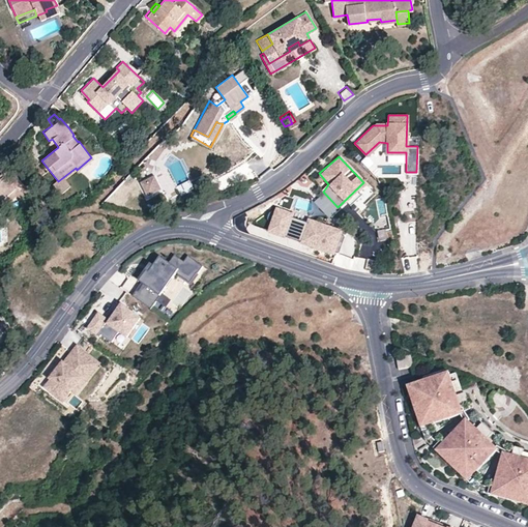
[(153,174),(145,178),(152,193),(160,187),(153,174)]
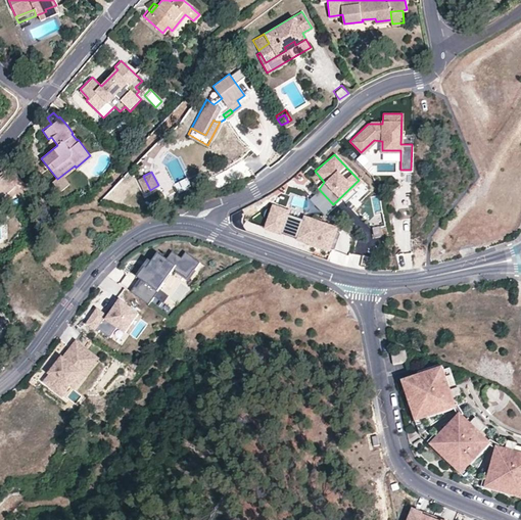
[(143,176),(138,179),(145,192),(150,190),(143,176)]
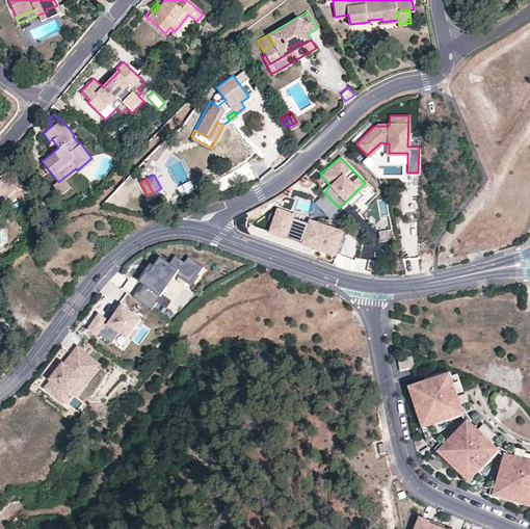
[(177,185),(181,195),(193,189),(189,180),(177,185)]
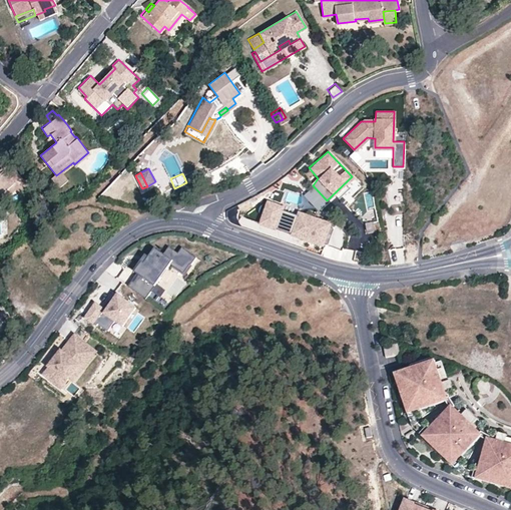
[(0,199),(15,187),(12,184),(0,194),(0,199)]
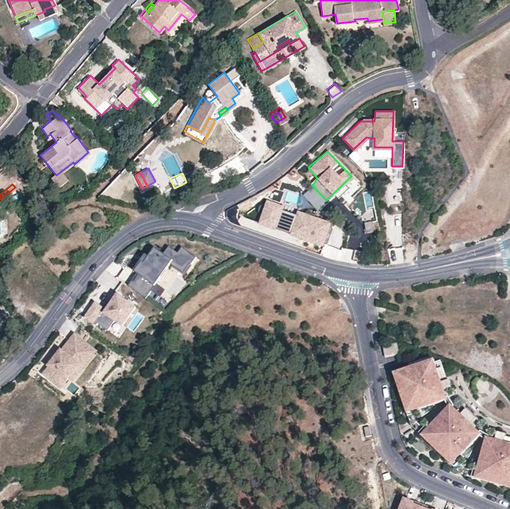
[(259,221),(298,235),(299,234),(322,242),(328,225),(266,203),(259,221)]
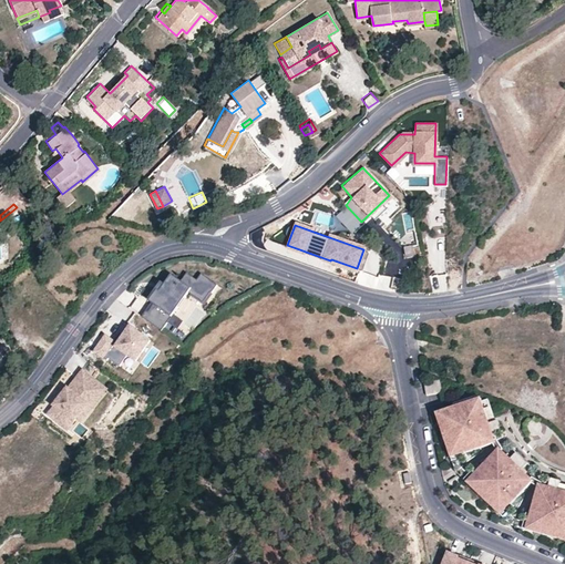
[(155,287),(149,298),(171,315),(172,313),(187,290),(202,301),(209,290),(211,291),(216,284),(201,272),(195,278),(186,270),(180,279),(170,273),(158,289),(155,287)]
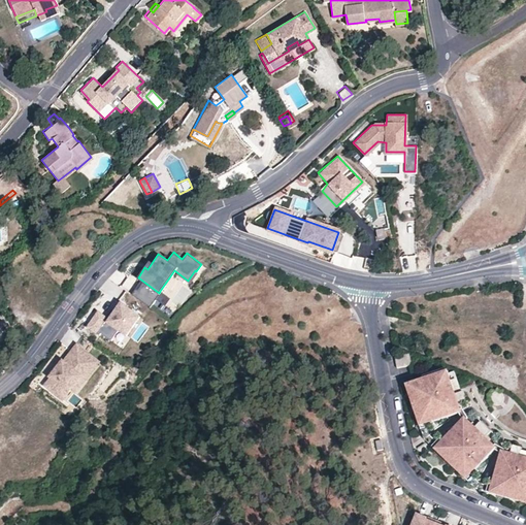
[(412,253),(399,255),(401,265),(413,264),(412,253)]
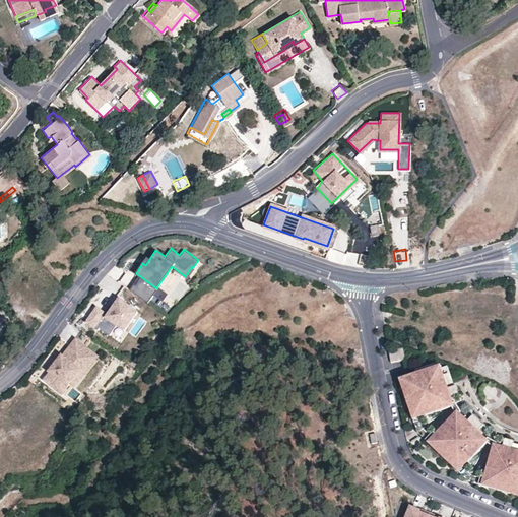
[(168,293),(157,286),(156,288),(152,294),(162,301),(168,293)]
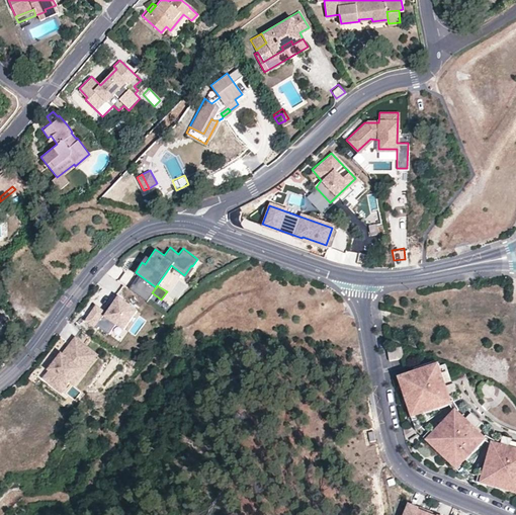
[(95,304),(84,319),(96,327),(97,325),(107,332),(115,322),(122,328),(136,310),(117,296),(110,307),(107,304),(102,310),(95,304)]
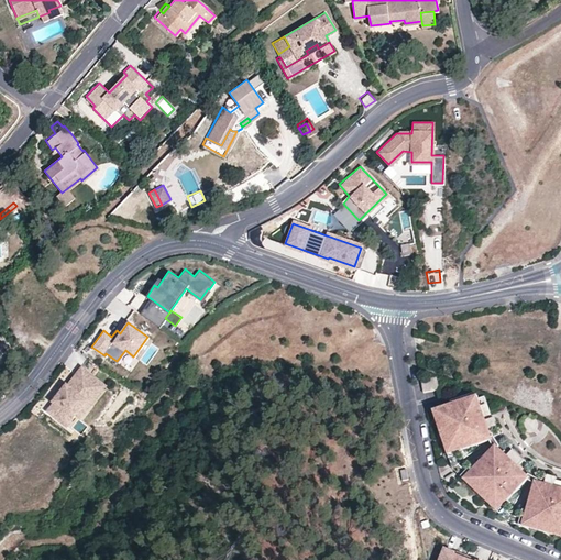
[(54,402),(47,409),(63,423),(73,410),(75,413),(86,401),(83,398),(98,381),(81,368),(67,385),(66,384),(53,401),(54,402)]
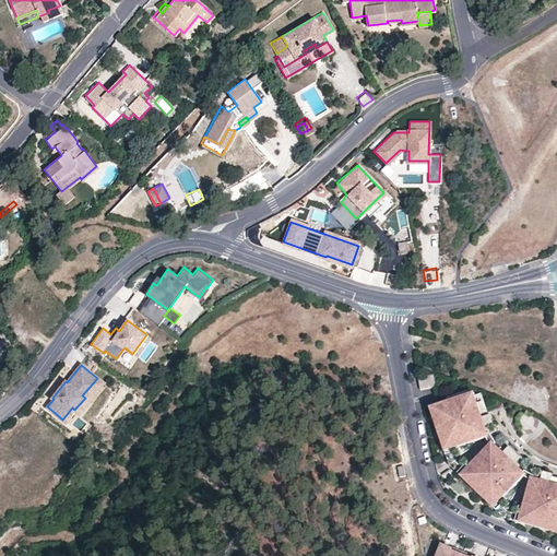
[(104,383),(97,378),(82,395),(85,398),(74,410),(79,414),(104,383)]
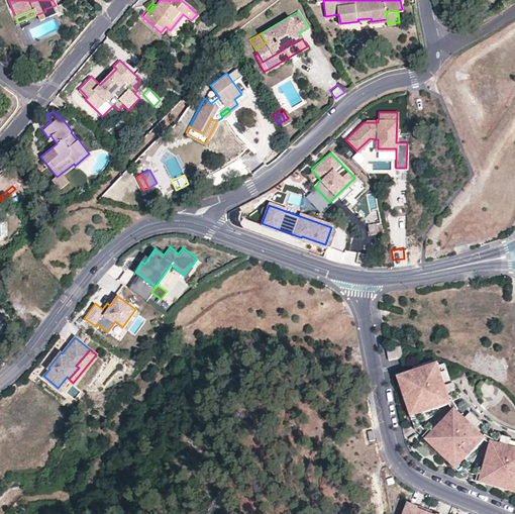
[(90,369),(96,372),(102,358),(96,355),(90,369)]
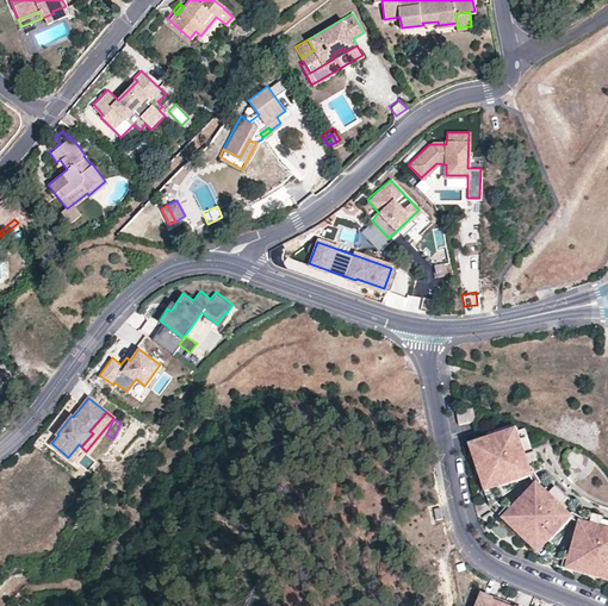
[(516,425),(467,441),(472,454),(479,451),(482,458),(475,461),(489,504),(496,500),(492,491),(491,486),(500,483),(532,473),(523,449),(531,447),(523,426),(517,429),(516,425)]
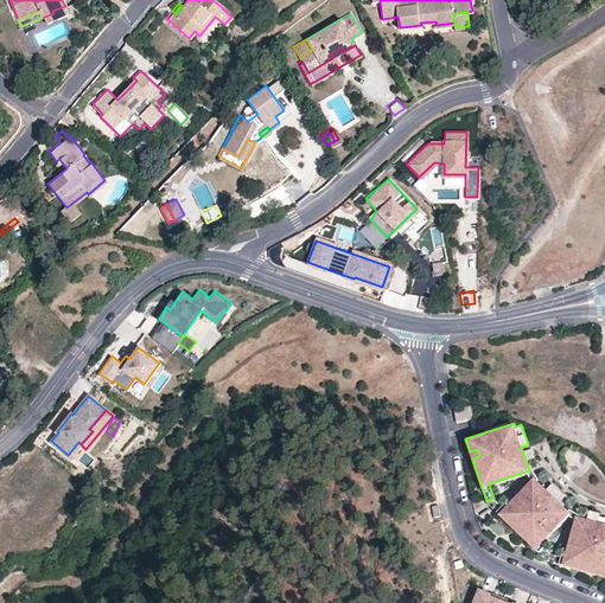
[(498,502),(492,507),(508,523),(513,518),(516,520),(510,525),(522,537),(527,531),(530,533),(526,539),(541,553),(546,547),(543,545),(540,543),(546,537),(570,512),(561,504),(541,485),(534,478),(504,507),(498,502)]
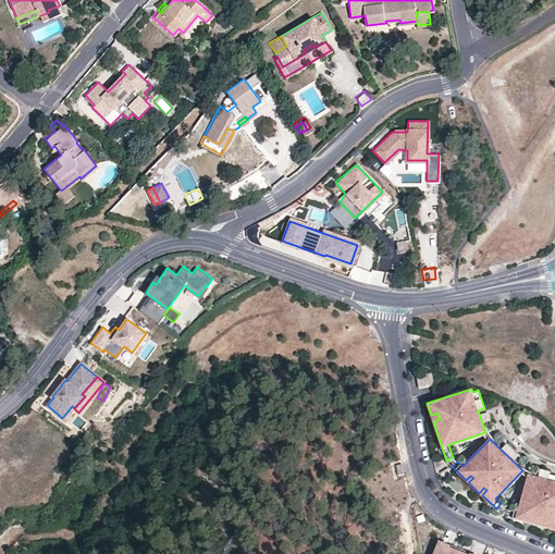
[(503,439),(496,445),(515,463),(521,456),(503,439)]
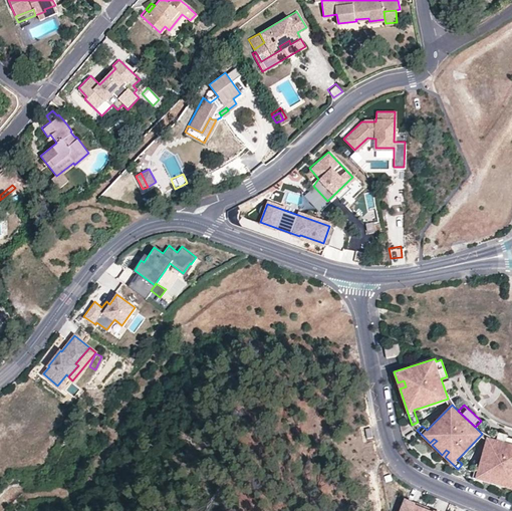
[(490,438),(511,444),(511,438),(506,437),(507,434),(492,430),(490,438)]
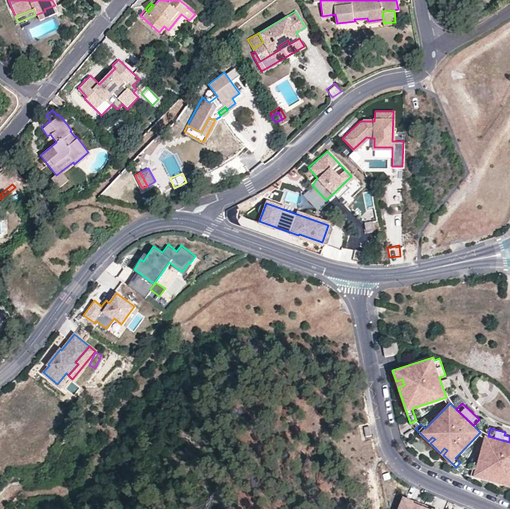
[(509,442),(488,436),(485,435),(476,470),(469,468),(468,474),(484,478),(486,473),(505,479),(504,484),(509,485),(509,442)]
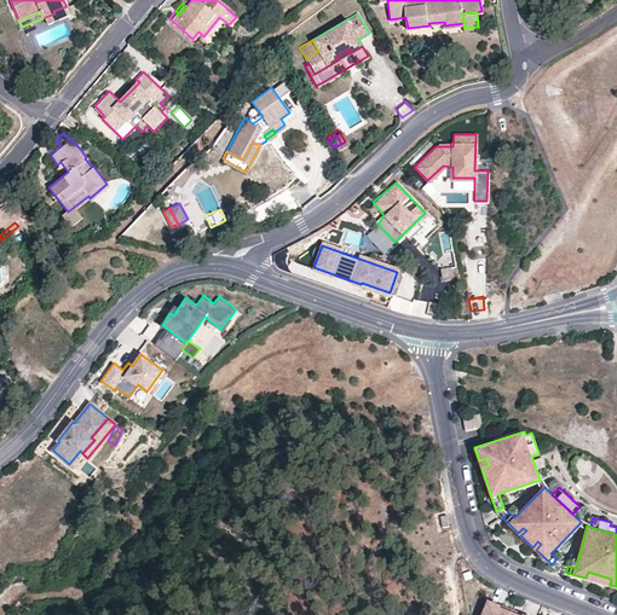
[(588,572),(586,578),(610,585),(611,579),(588,572)]
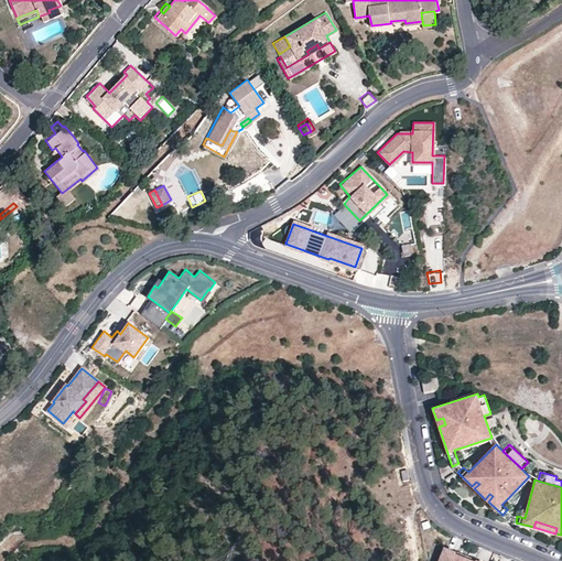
[(455,552),(444,547),(438,560),(464,560),(466,558),(454,553),(455,552)]
